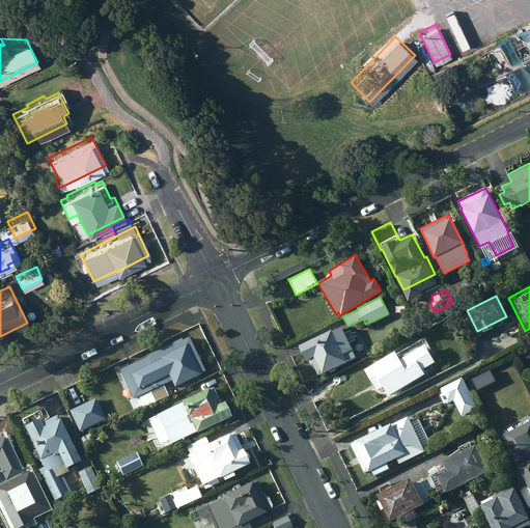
[(332,332),(331,330),(298,345),(305,361),(310,359),(314,369),(318,367),(322,373),(346,362),(345,360),(355,356),(349,341),(354,338),(350,329),(343,331),(341,327),(332,332)]
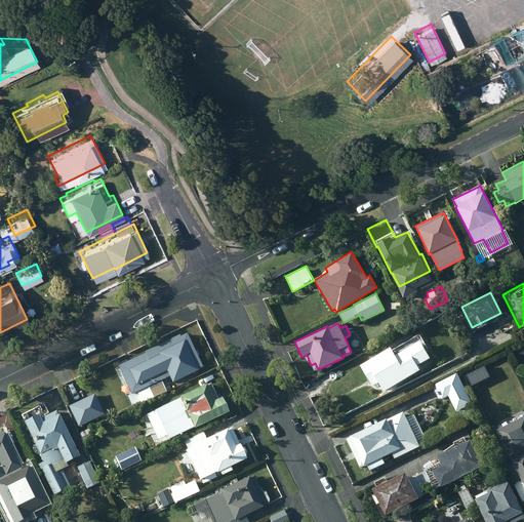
[(179,339),(176,333),(139,351),(154,383),(166,376),(169,383),(196,369),(182,338),(179,339)]
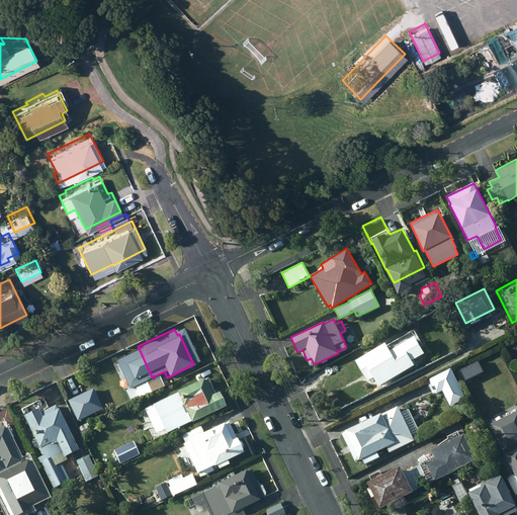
[(377,385),(414,365),(411,360),(424,352),(414,336),(390,350),(384,343),(366,353),(363,347),(348,356),(353,364),(356,362),(367,380),(372,377),(377,385)]
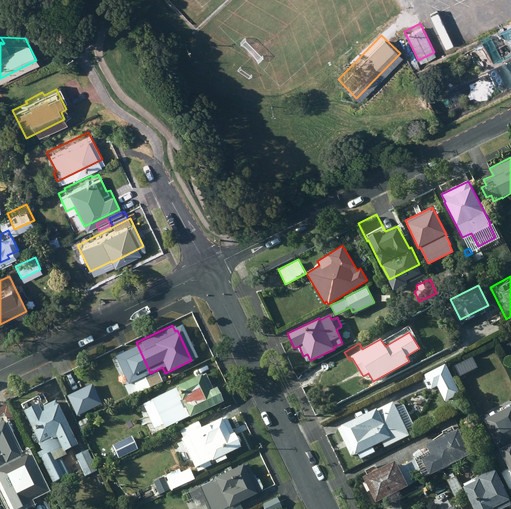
[(435,350),(431,343),(423,348),(427,355),(435,350)]
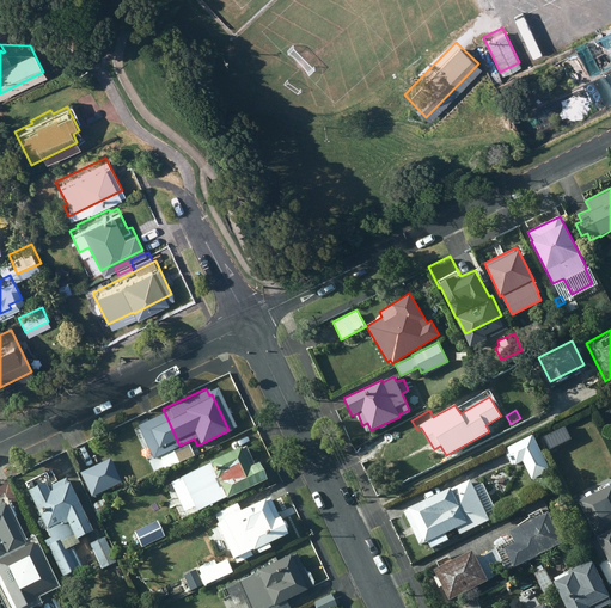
[(548,430),(537,436),(543,449),(555,443),(548,430)]
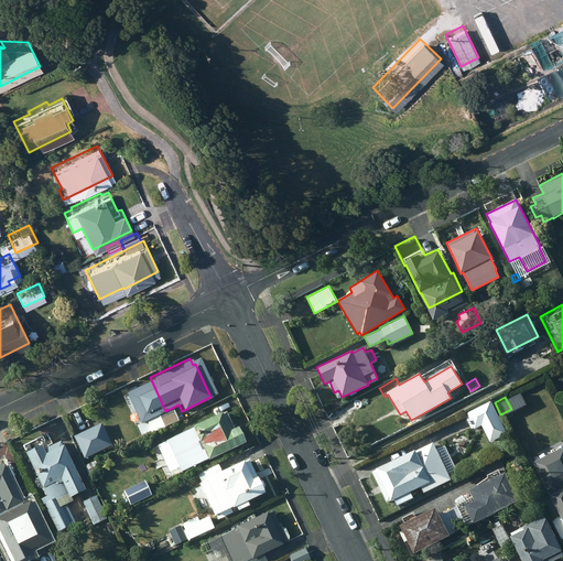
[(489,441),(507,432),(490,400),(466,412),(467,413),(465,414),(471,428),(474,425),(474,428),(482,424),(489,441)]
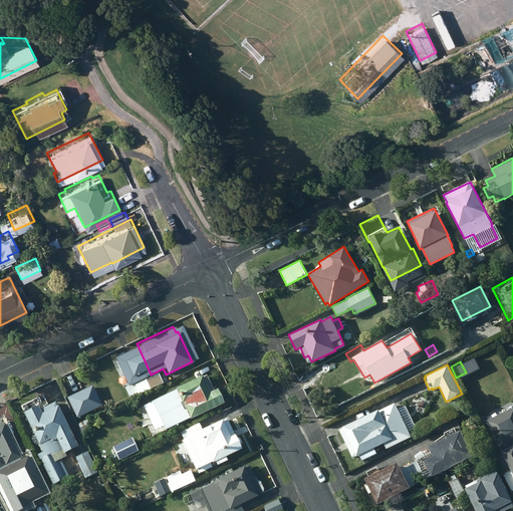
[(113,386),(119,401),(161,382),(156,372),(145,377),(139,365),(127,370),(131,377),(113,386)]
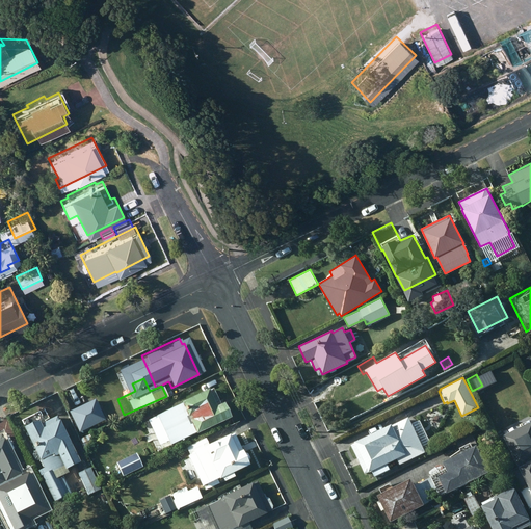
[(145,419),(159,448),(193,432),(194,433),(229,417),(220,401),(218,403),(210,387),(179,401),(180,403),(145,419)]
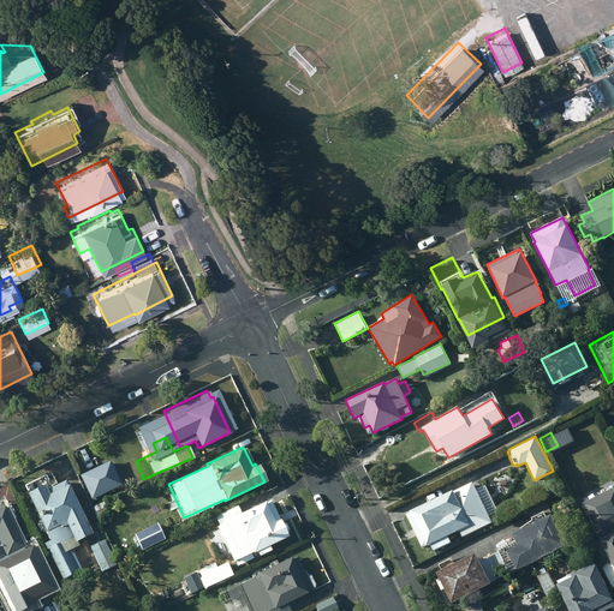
[(91,497),(125,480),(113,457),(79,474),(91,497)]
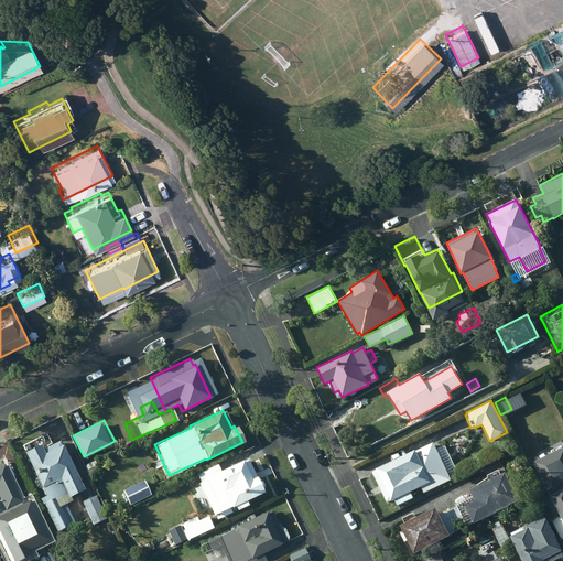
[(43,495),(38,498),(55,531),(74,521),(63,503),(69,499),(68,496),(83,488),(57,440),(46,445),(41,433),(21,443),(24,451),(22,453),(43,495)]
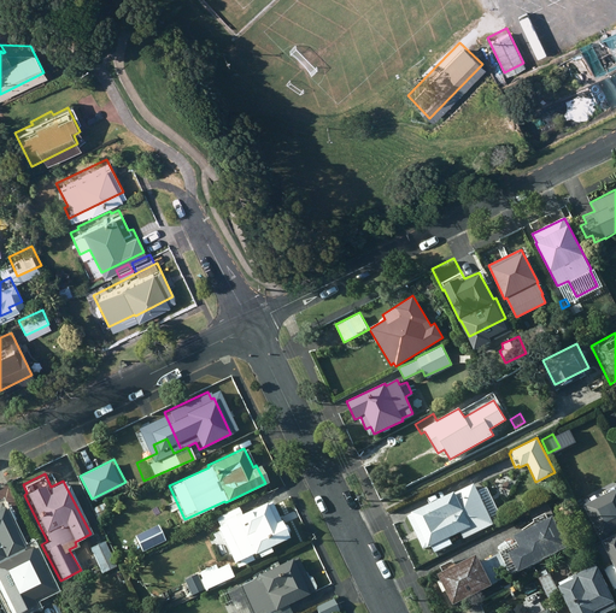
[(474,483),(406,514),(422,549),(432,546),(434,552),(452,543),(449,537),(461,531),(463,537),(493,523),(490,516),(498,512),(486,485),(476,490),(474,483)]
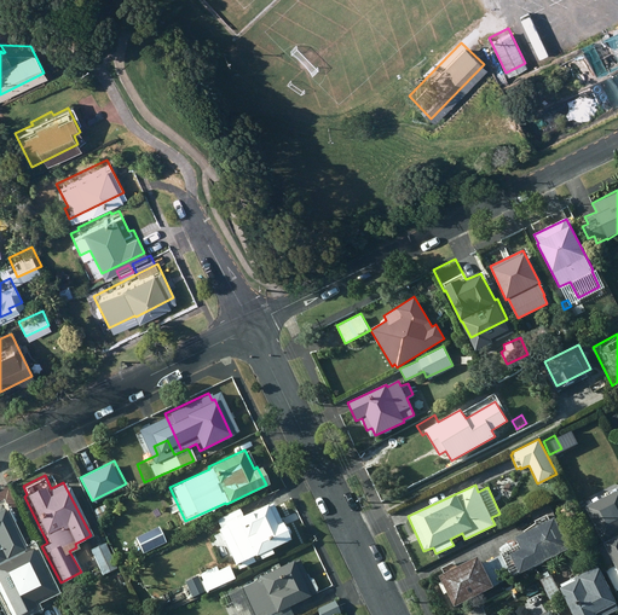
[(219,527),(215,529),(232,564),(250,556),(252,557),(256,555),(258,560),(271,553),(269,549),(287,540),(270,503),(242,516),(236,506),(214,517),(219,527)]
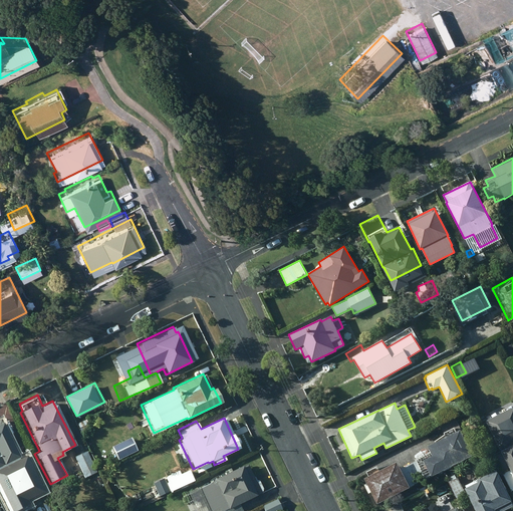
[(17,458),(0,423),(0,471),(7,468),(5,464),(17,458)]
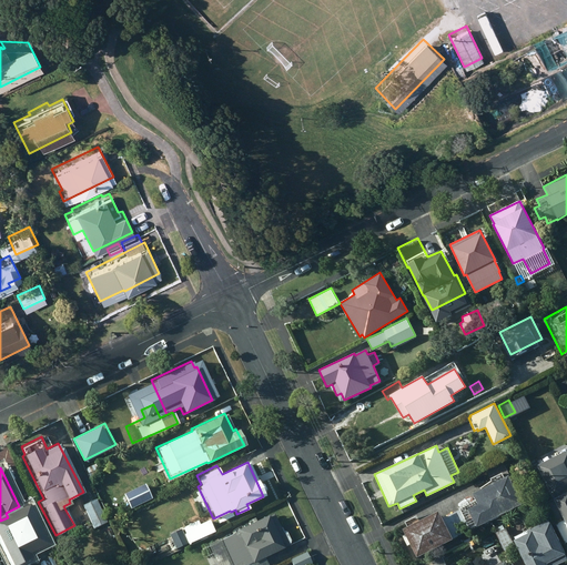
[(524,504),(508,475),(473,494),(475,500),(466,504),(469,510),(468,511),(477,527),(524,504)]
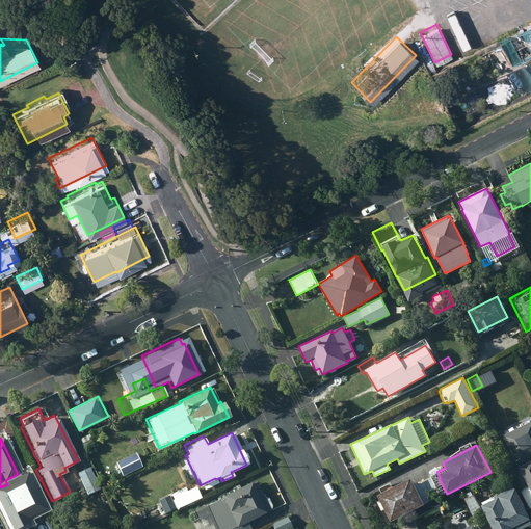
[(138,467),(132,453),(112,461),(118,476),(138,467)]
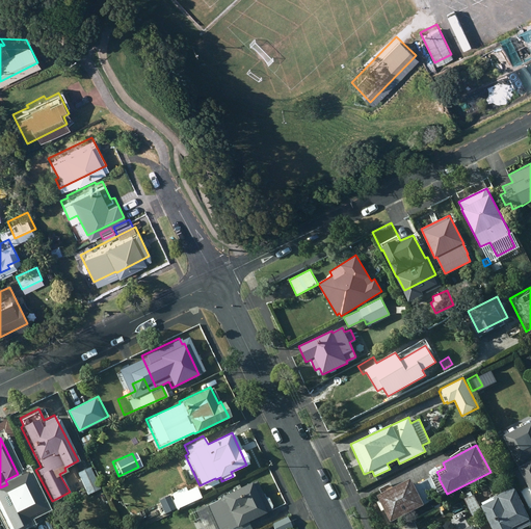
[(530,455),(527,458),(529,463),(519,468),(528,485),(520,490),(529,506),(530,505),(530,455)]
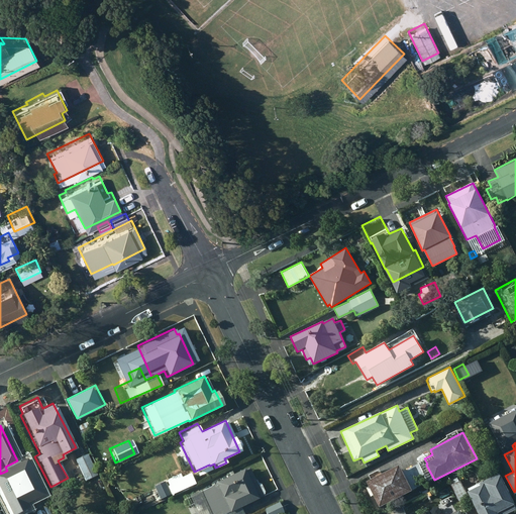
[(84,453),(73,457),(82,479),(94,474),(84,453)]
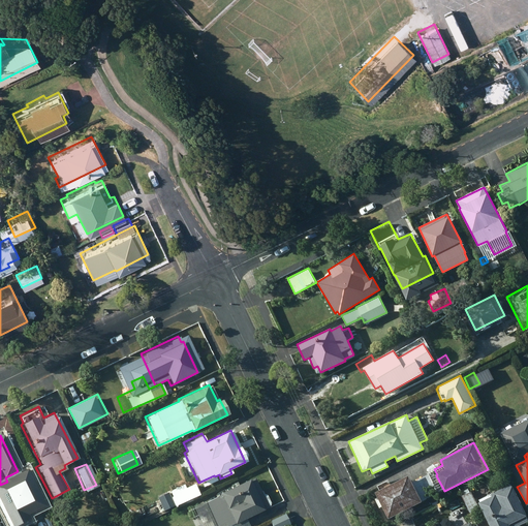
[(408,476),(375,493),(387,520),(422,502),(421,500),(437,492),(428,473),(410,481),(408,476)]
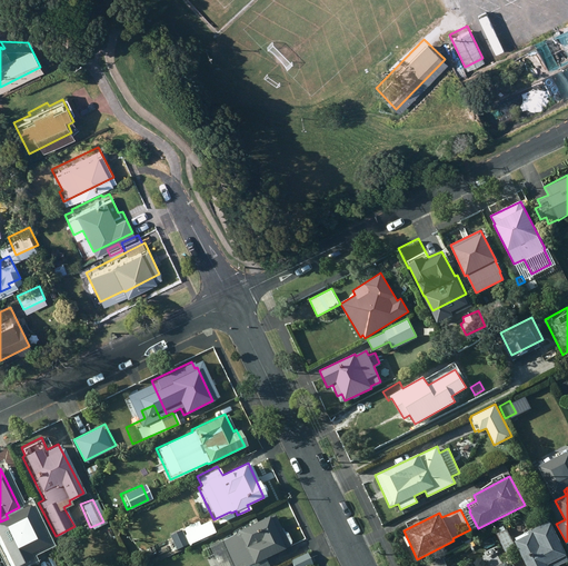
[(267,565),(263,558),(288,546),(288,544),(289,543),(290,540),(286,533),(284,530),(281,532),(272,513),(260,519),(258,515),(239,524),(241,528),(235,532),(236,533),(218,540),(229,565),(267,565)]
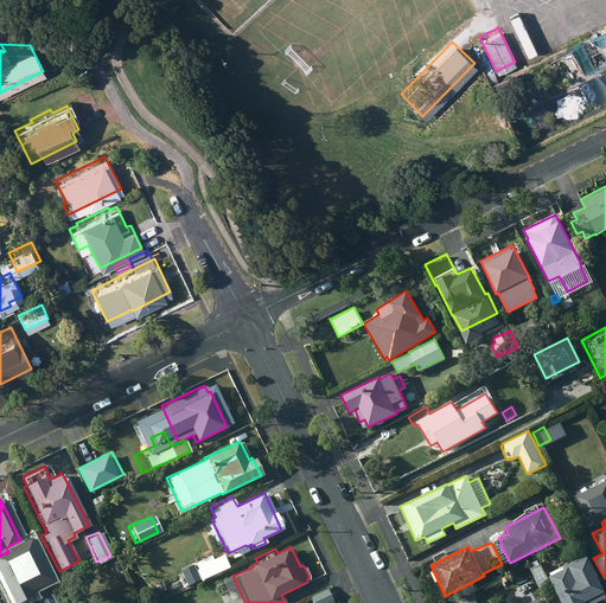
[(228,566),(222,553),(195,565),(201,578),(228,566)]
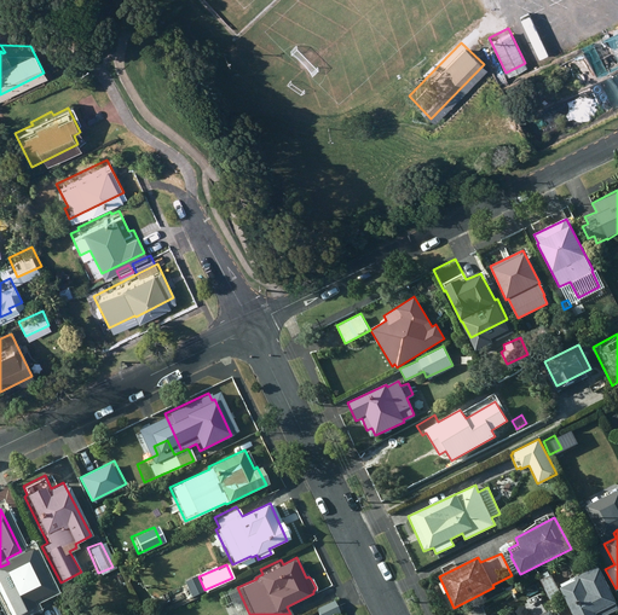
[(562,587),(559,589),(572,614),(602,614),(617,608),(617,607),(598,566),(560,584),(562,587)]
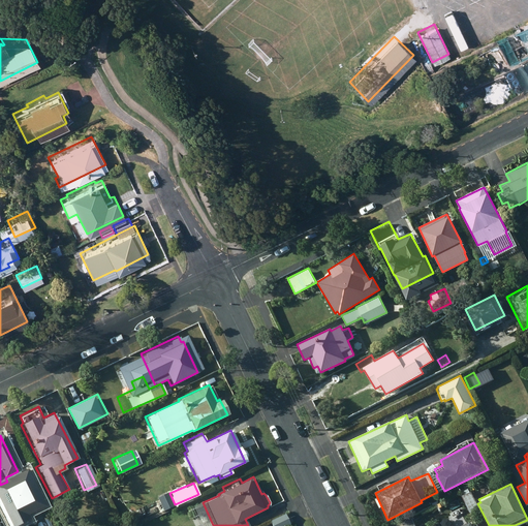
[(463,494),(461,495),(469,512),(478,507),(471,491),(469,491),(467,488),(461,490),(463,494)]
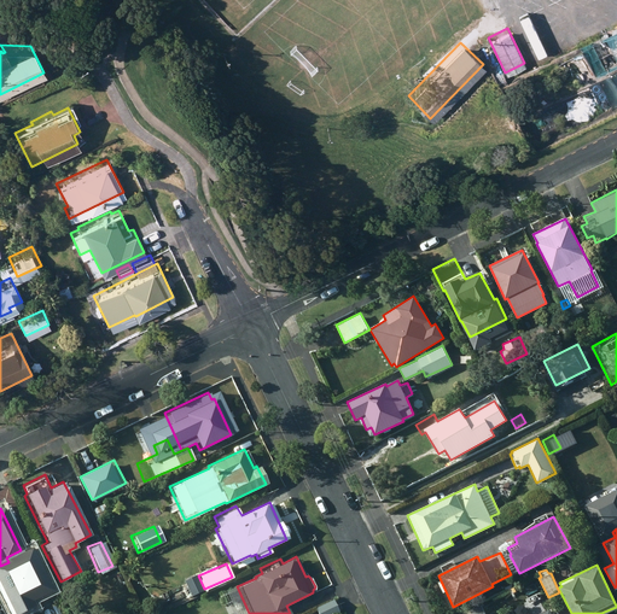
[(316,613),(330,613),(337,610),(331,598),(313,607),(316,613)]
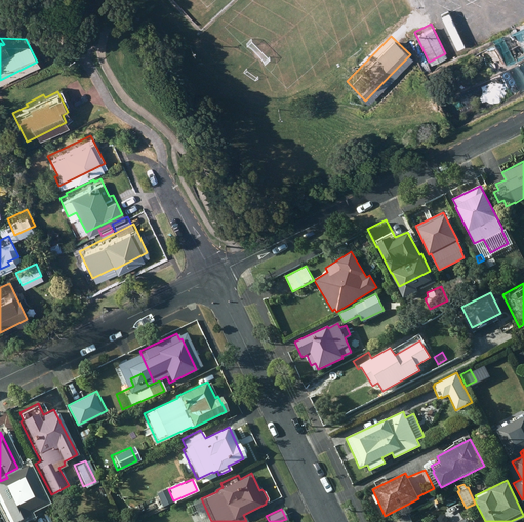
[(468,521),(466,518),(457,521),(412,521),(407,513),(388,521),(468,521)]
